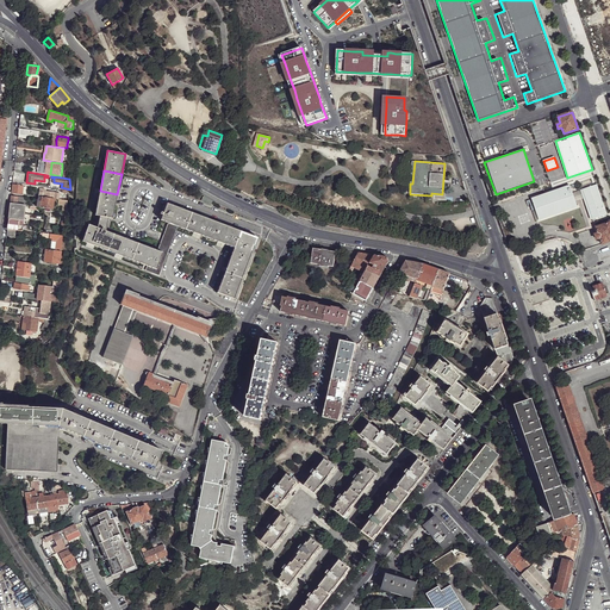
[(23,185),(13,184),(12,192),(22,194),(23,185)]
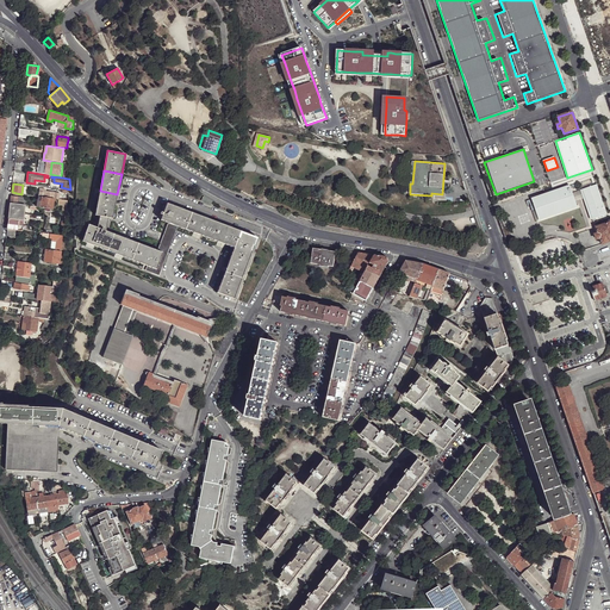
[(570,185),(531,198),(540,219),(577,206),(570,185)]
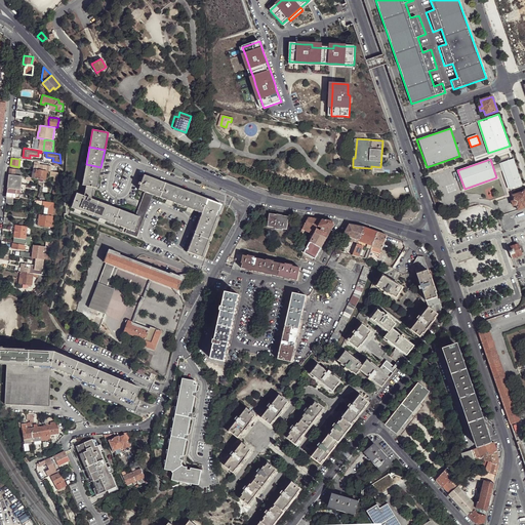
[(515,159),(502,163),(511,189),(523,185),(515,159)]
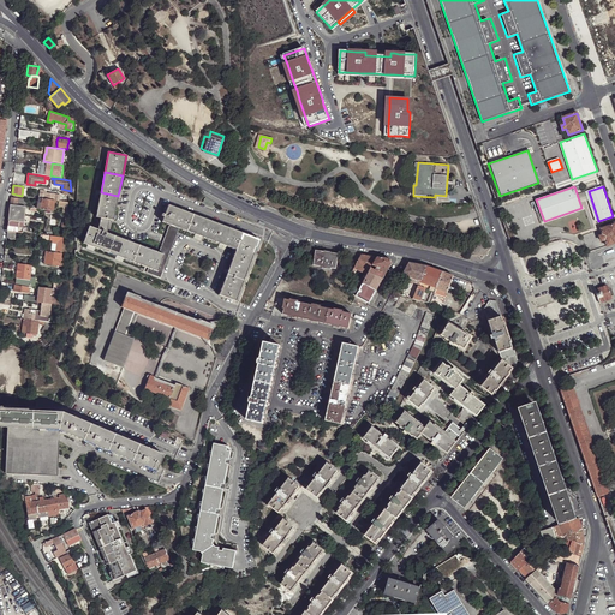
[(101,192),(96,216),(101,218),(109,219),(114,220),(118,196),(101,192)]
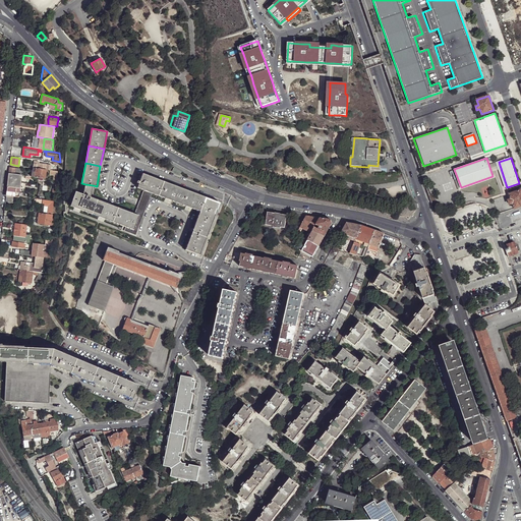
[(36,168),(35,177),(45,179),(45,177),(46,170),(36,168)]
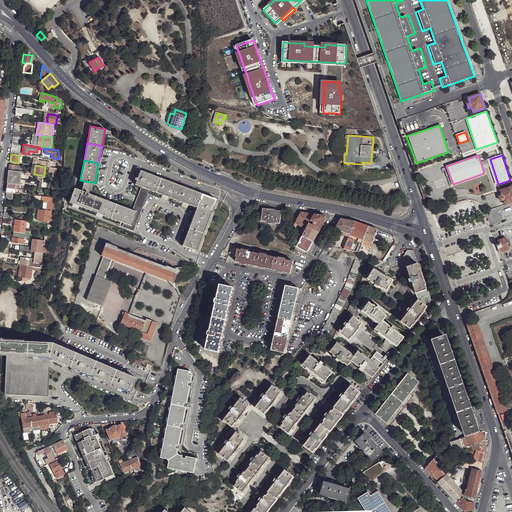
[(54,177),(56,177),(56,168),(50,167),(48,167),(47,172),(52,172),(52,177),(54,177)]
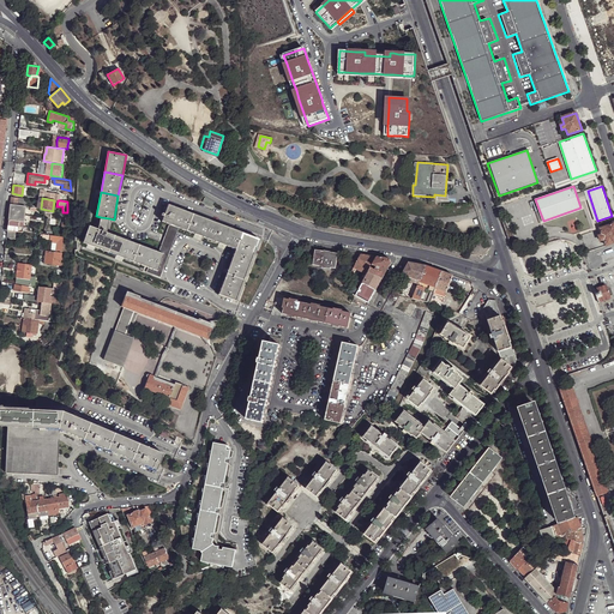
[(8,220),(7,230),(16,232),(23,233),(25,233),(25,230),(24,230),(23,230),(25,215),(25,210),(25,206),(17,205),(11,204),(10,211),(8,220)]
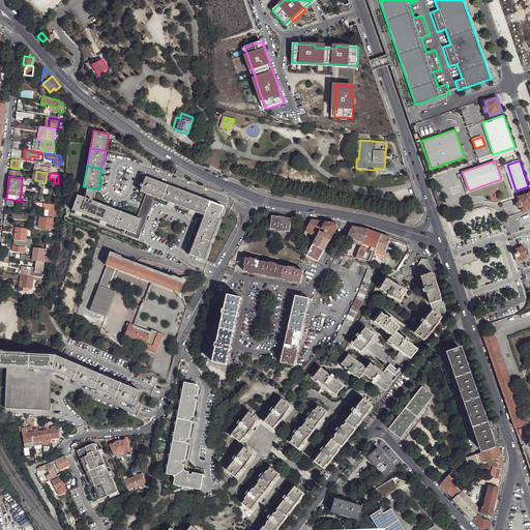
[(141,187),(139,192),(146,194),(153,197),(154,198),(163,201),(169,186),(145,177),(142,184),(141,187)]
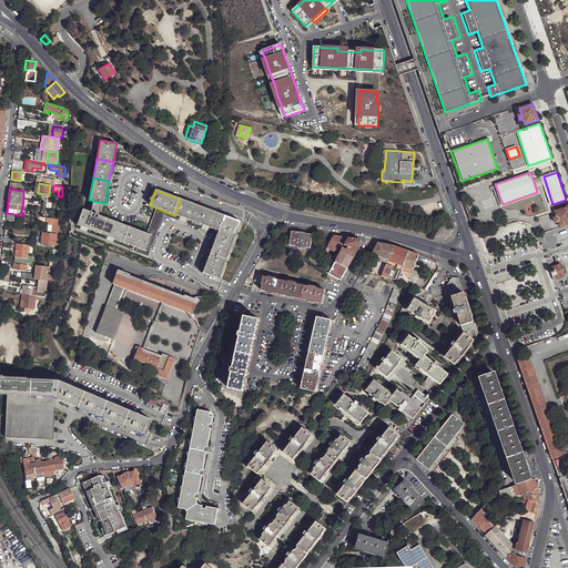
[(181,200),(174,215),(195,223),(201,208),(181,200)]
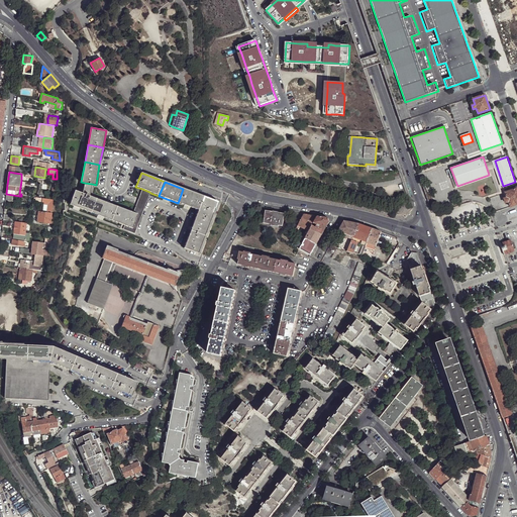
[(89,196),(92,184),(85,183),(82,193),(89,196)]
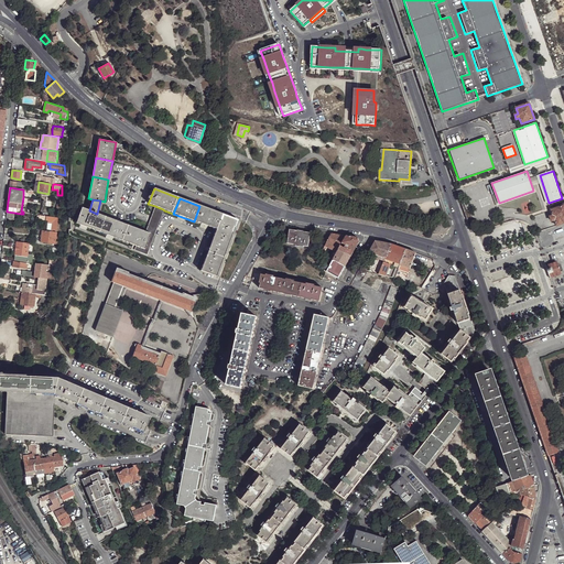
[(155,206),(145,231),(150,234),(144,249),(136,246),(134,251),(140,253),(147,256),(149,249),(154,235),(156,227),(162,214),(163,209),(155,206)]
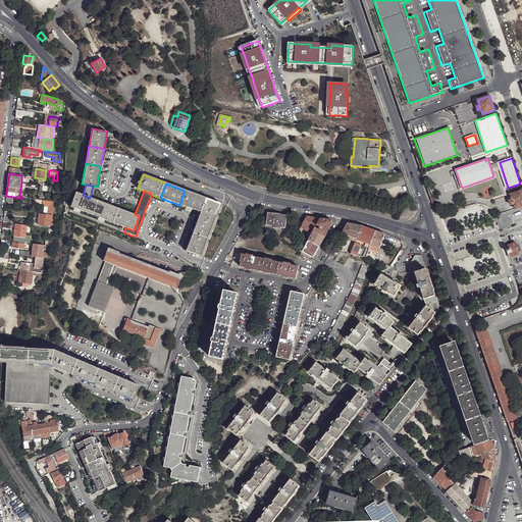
[(185,191),(179,205),(200,212),(205,198),(185,191)]
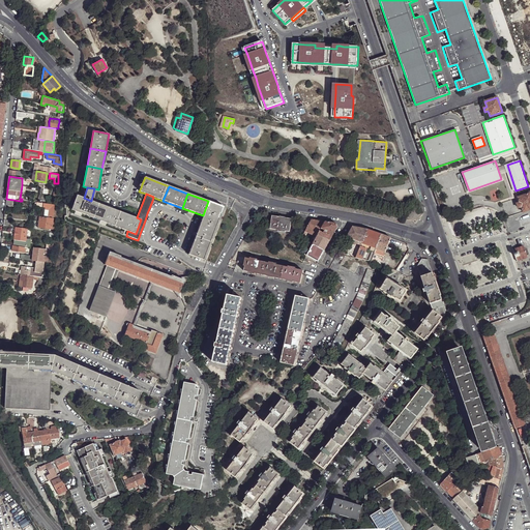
[(522,207),(524,213),(529,210),(529,194),(518,199),(520,202),(516,203),(518,209),(522,207)]
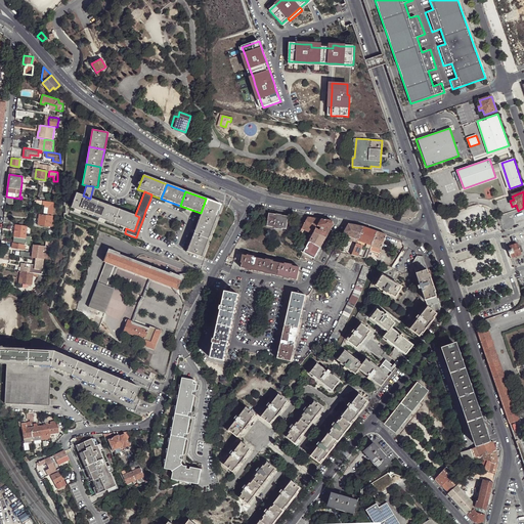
[(76,192),(71,207),(94,216),(99,202),(90,199),(83,195),(76,192)]
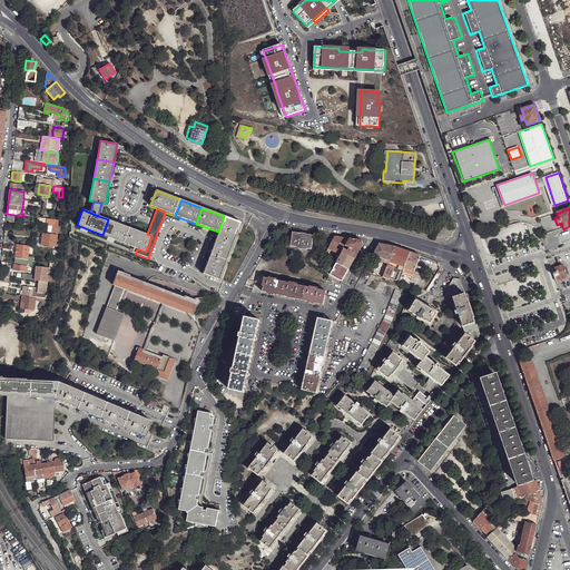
[(239,223),(224,216),(218,232),(216,237),(232,243),(236,231),(239,223)]
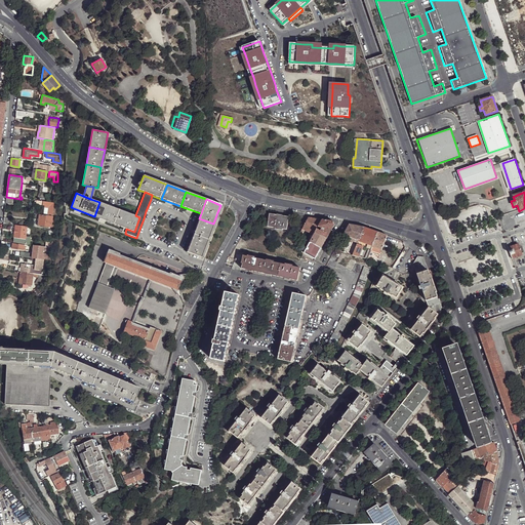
[(120,210),(99,202),(94,216),(115,225),(120,210)]
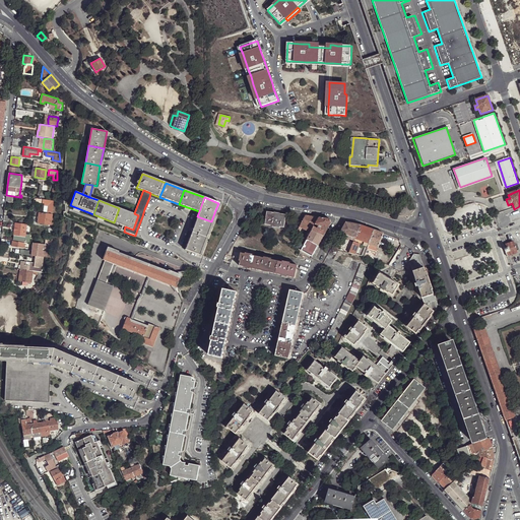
[(394,214),(398,216),(402,215),(405,218),(406,218),(407,219),(408,218),(416,208),(413,206),(406,201),(394,214)]
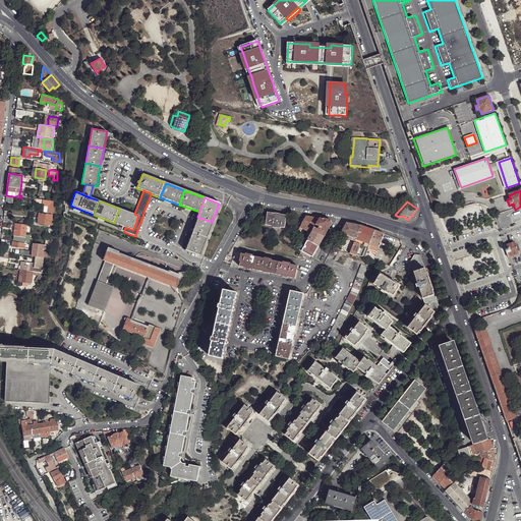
[(119,209),(114,223),(133,230),(138,216),(134,214),(119,209)]
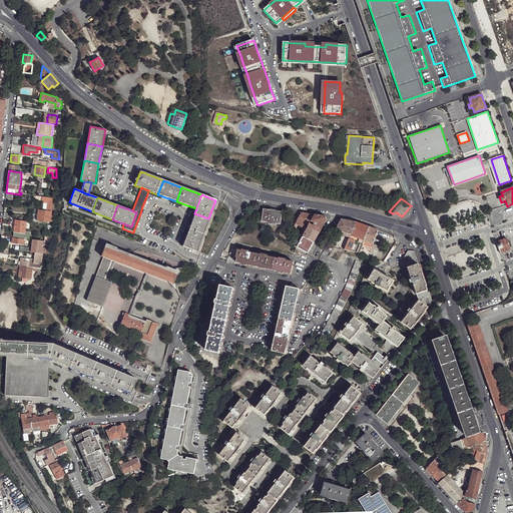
[(263,208),(261,221),(269,223),(268,224),(276,225),(276,224),(280,225),(282,212),(263,208)]
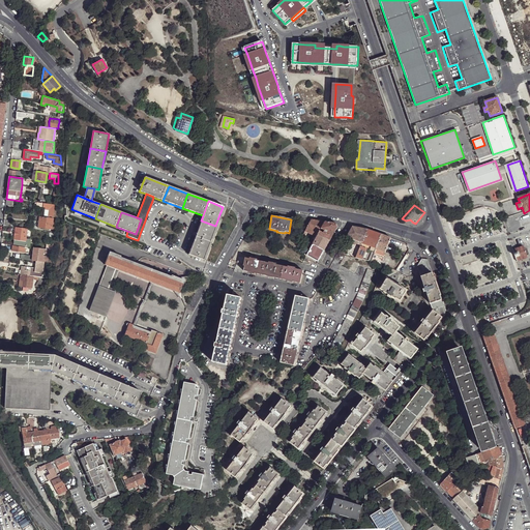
[(54,218),(39,216),(38,228),(52,229),(53,223),(54,218)]
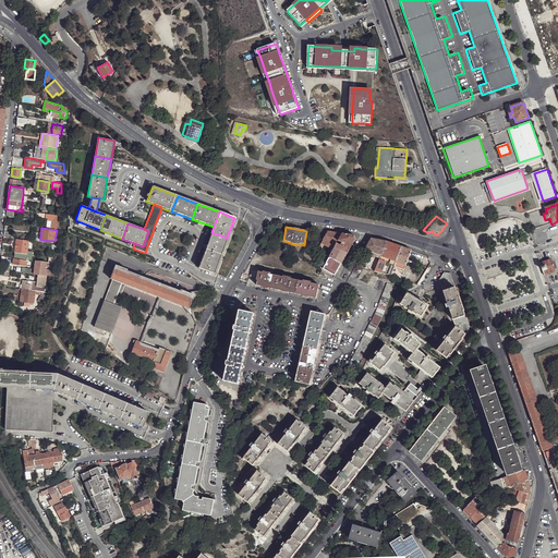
[(328,231),(323,241),(332,245),(336,246),(342,234),(328,231)]
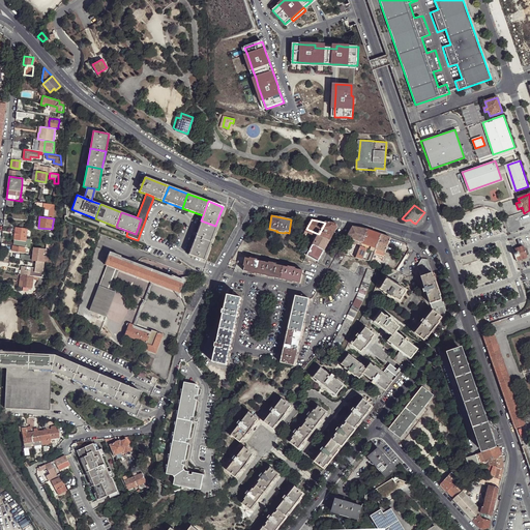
[(215,226),(201,221),(195,236),(209,242),(215,226)]
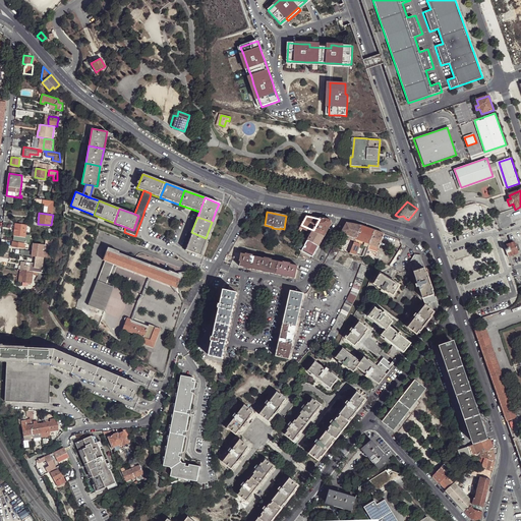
[(312,231),(324,237),(332,223),(331,220),(320,219),(313,230),(312,231)]
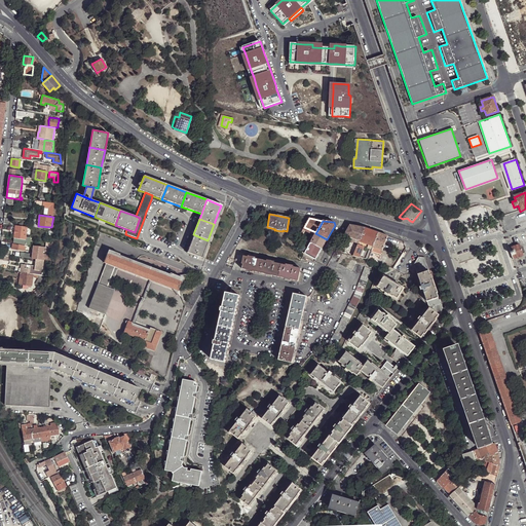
[(27,227),(12,225),(12,226),(15,227),(13,242),(30,245),(31,237),(26,236),(27,227)]
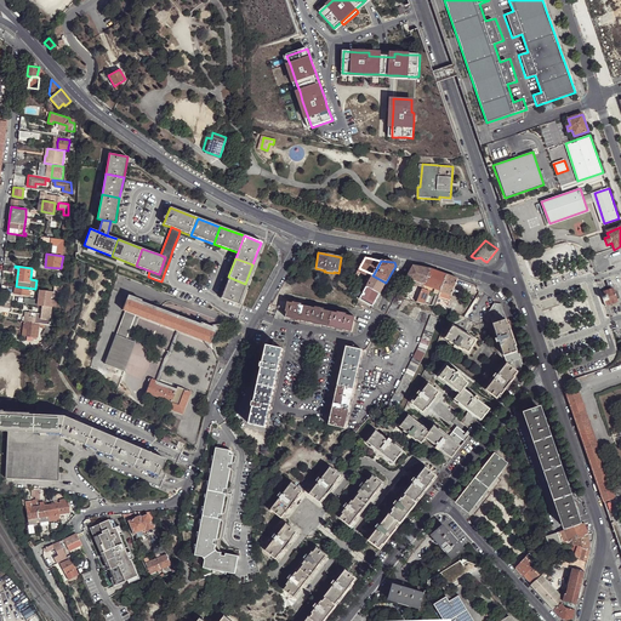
[(414,266),(403,284),(408,285),(409,283),(419,286),(420,284),(425,285),(431,269),(414,266)]
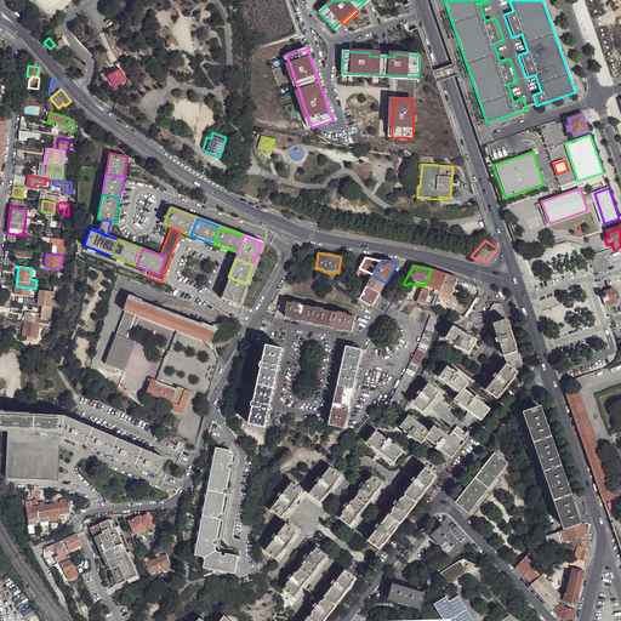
[(440,292),(446,274),(431,269),(425,285),(423,289),(417,302),(425,305),(429,291),(437,294),(434,300),(437,301),(438,296),(440,291),(440,292)]
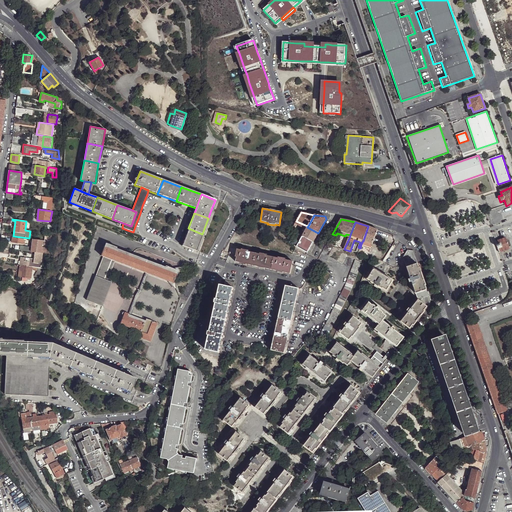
[(372,244),(377,230),(368,226),(363,241),(363,240),(361,244),(365,245),(367,242),(372,244)]
